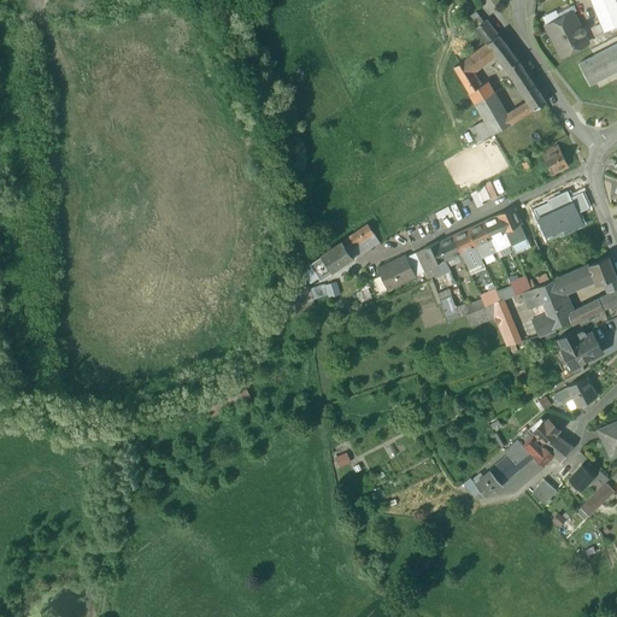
[(616,3),(616,0),(589,0),(603,31),(616,25),(616,3)]
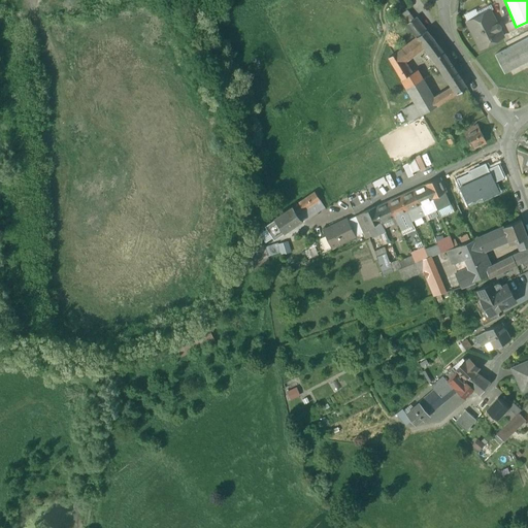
[(489,11),(467,23),(481,47),(502,37),(498,30),(499,29),(500,28),(500,26),(500,25),(499,24),(498,23),(496,23),(495,24),(489,11)]
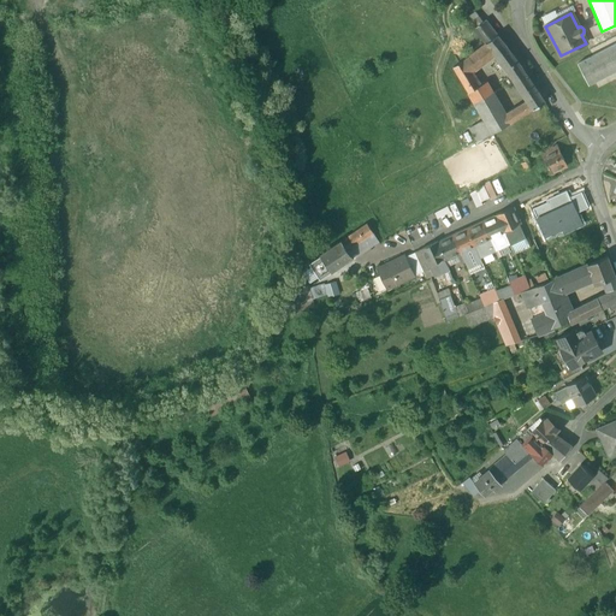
[(496,34),(485,19),(472,28),(484,42),(496,34)]
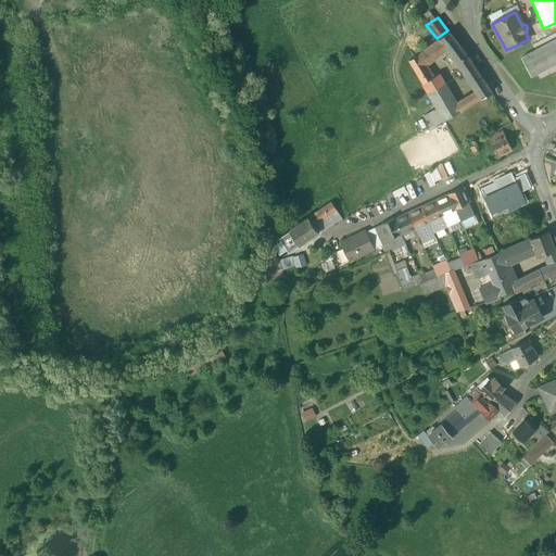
[(437,38),(427,46),(433,57),(446,48),(446,47),(456,40),(447,30),(437,38)]
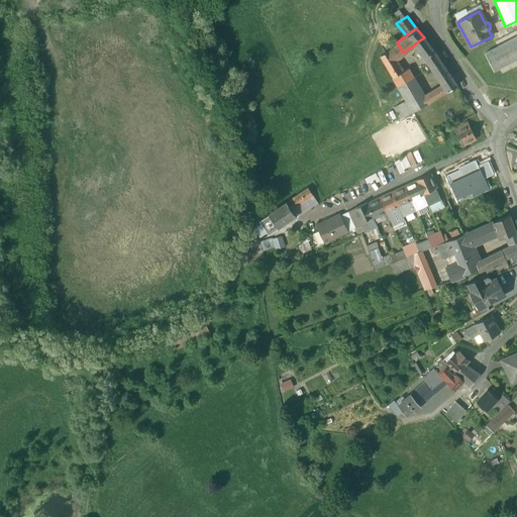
[(516,36),(485,54),(494,72),(516,59),(516,36)]
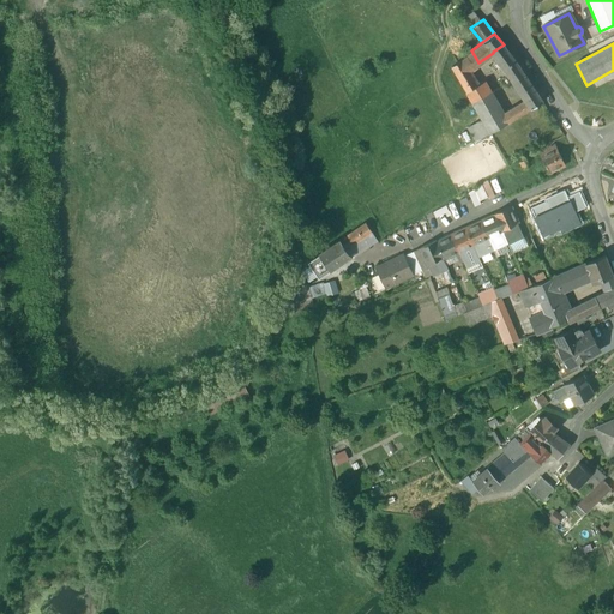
[(504,44),(493,52),(493,53),(505,68),(521,91),(531,84),(516,61),(504,44)]
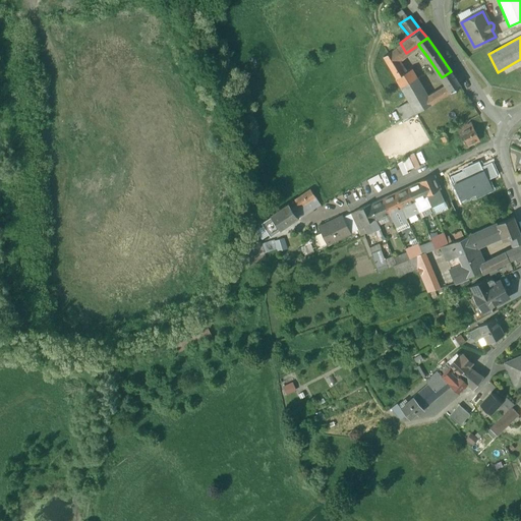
[(400,43),(391,50),(397,59),(406,53),(400,43)]
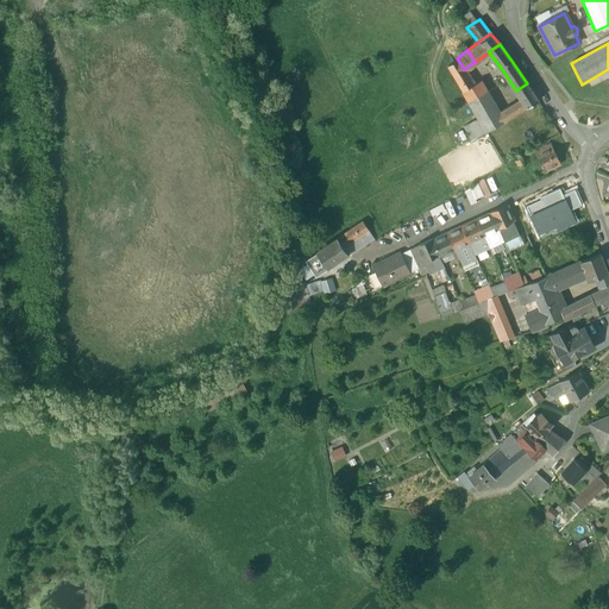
[(464,69),(457,58),(449,64),(454,77),(464,69)]
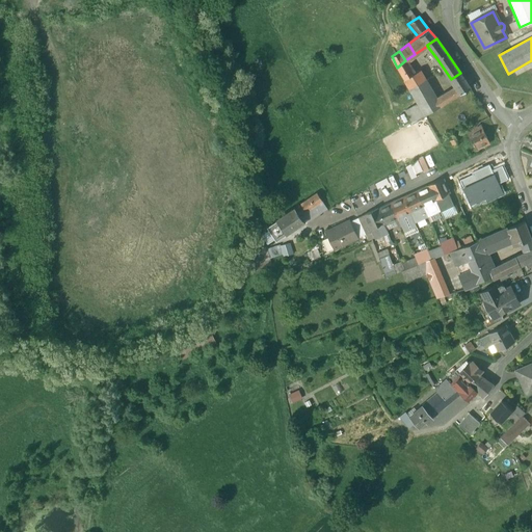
[(436,98),(420,70),(414,74),(405,60),(397,68),(425,114),(440,105),(436,98)]
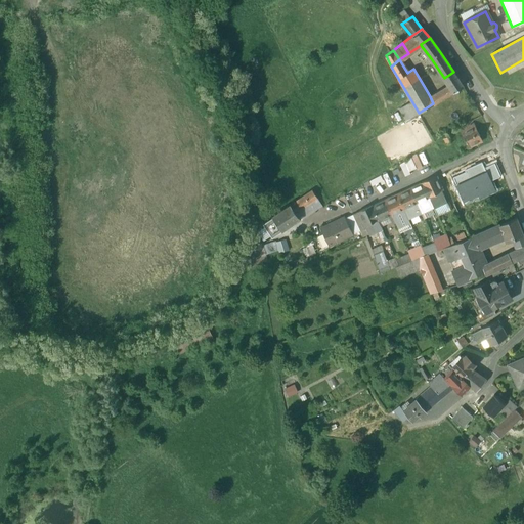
[(453,72),(444,78),(448,85),(440,90),(445,97),(463,86),(453,72)]
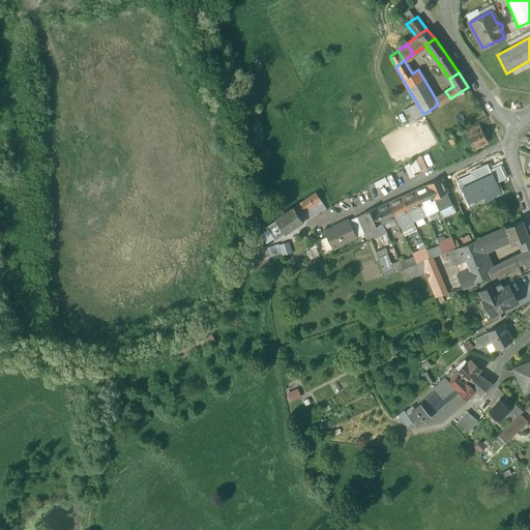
[(445,91),(435,97),(438,105),(450,98),(445,91)]
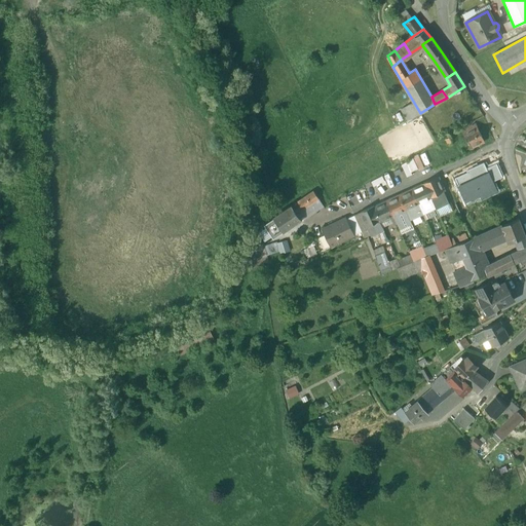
[(476,127),(463,134),(470,147),(483,141),(476,127)]
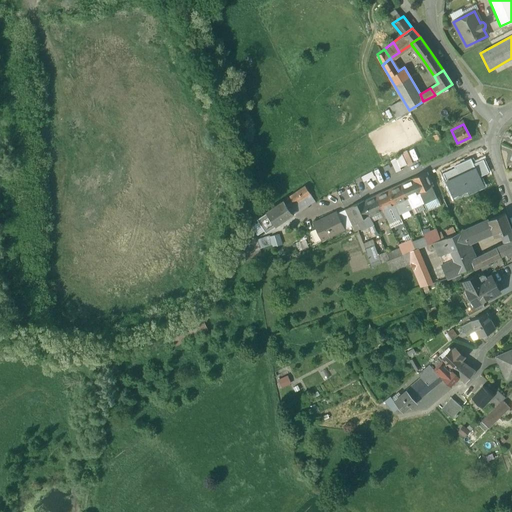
[(433,135),(436,141),(443,137),(439,131),(433,135)]
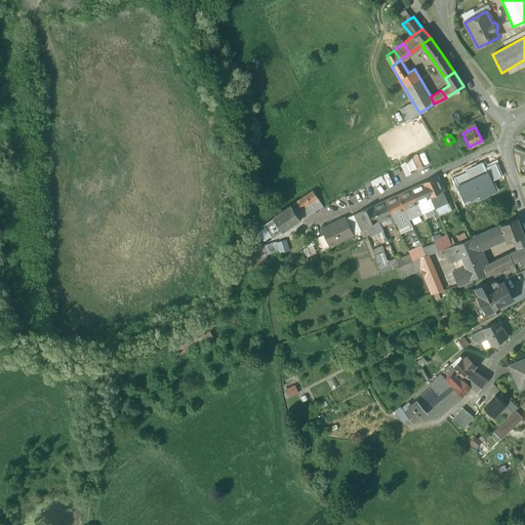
[(413,158),(401,163),(405,173),(422,167),(421,163),(416,165),(413,158)]
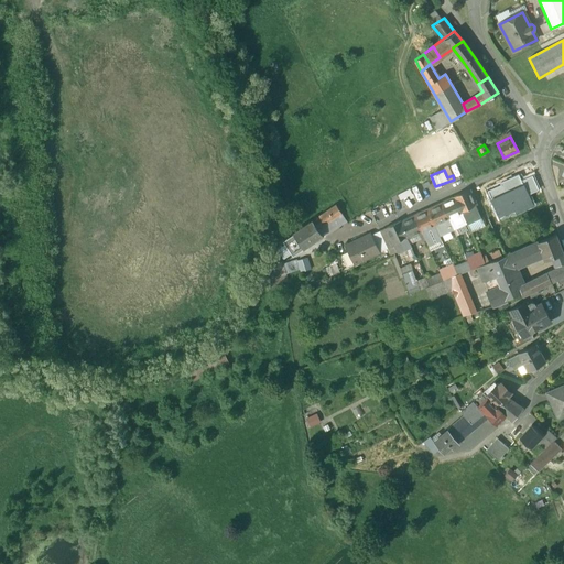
[(521,181),(519,174),(500,183),(501,184),(487,191),(487,192),(499,217),(531,202),(528,195),(521,181)]
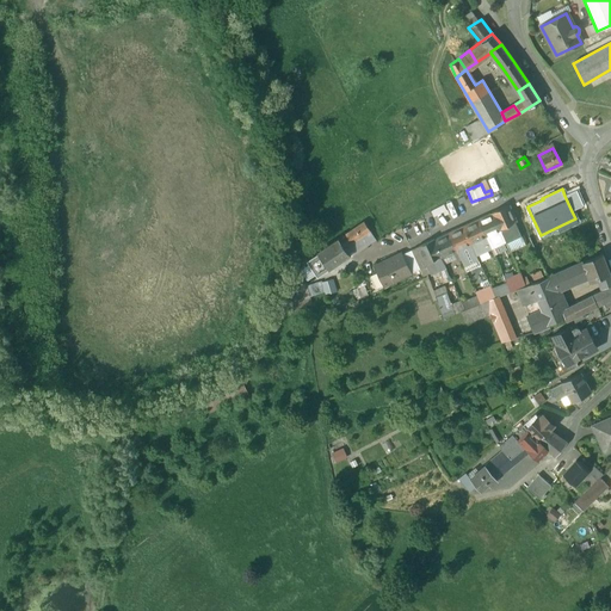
[(576,190),(565,196),(572,211),(584,205),(576,190)]
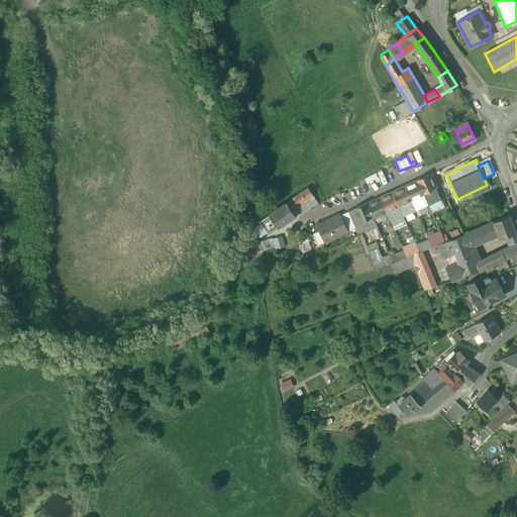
[(429,174),(416,180),(417,181),(423,195),(424,196),(436,190),(429,174)]
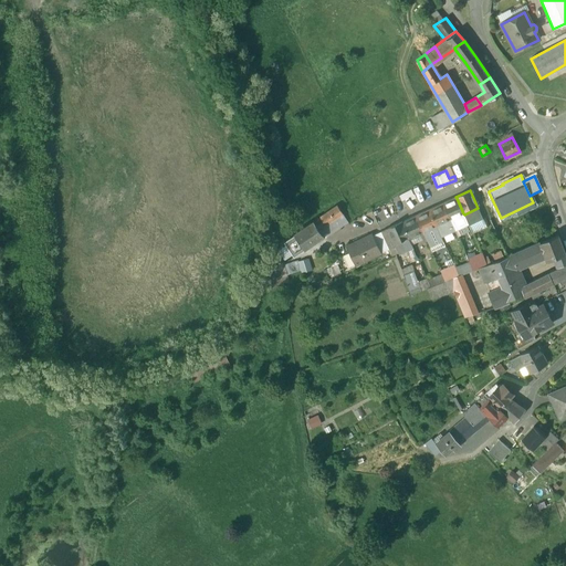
[(457,198),(442,205),(450,219),(452,223),(454,223),(454,222),(452,218),(463,213),(457,198)]
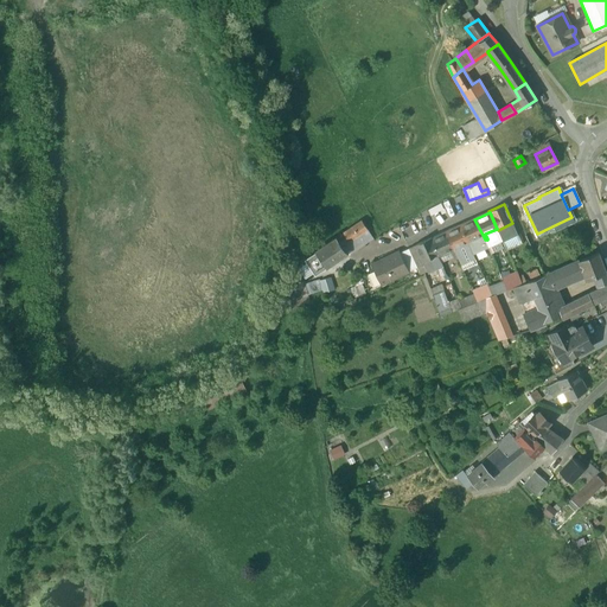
[(474,219),(460,227),(467,242),(483,235),(474,219)]
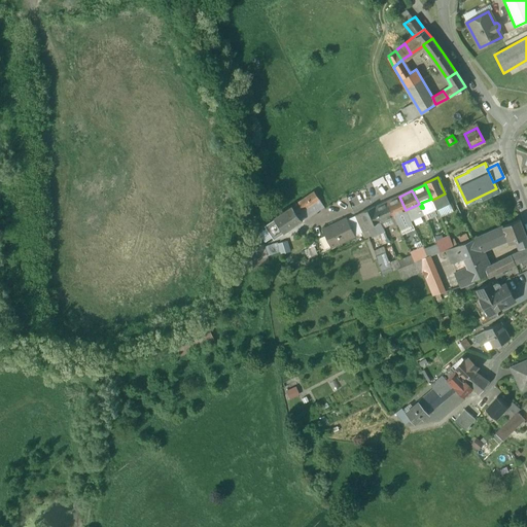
[(314,191),(291,206),(296,214),(319,199),(314,191)]
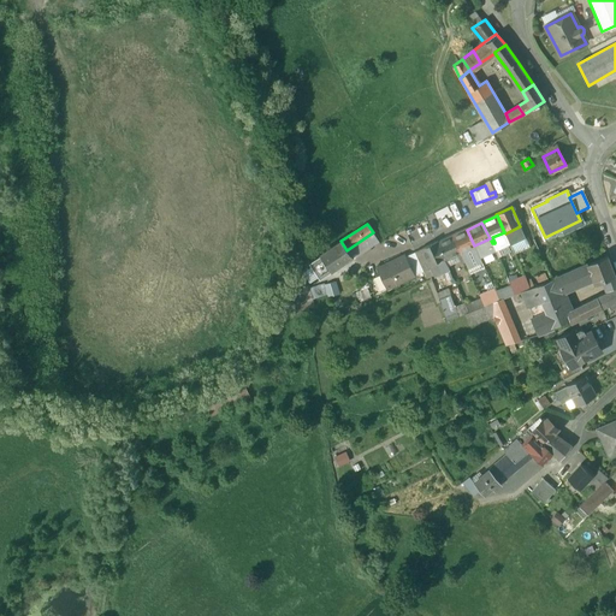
[(520,226),(505,234),(508,240),(510,246),(525,238),(525,240),(526,238),(526,237),(525,237),(520,226)]
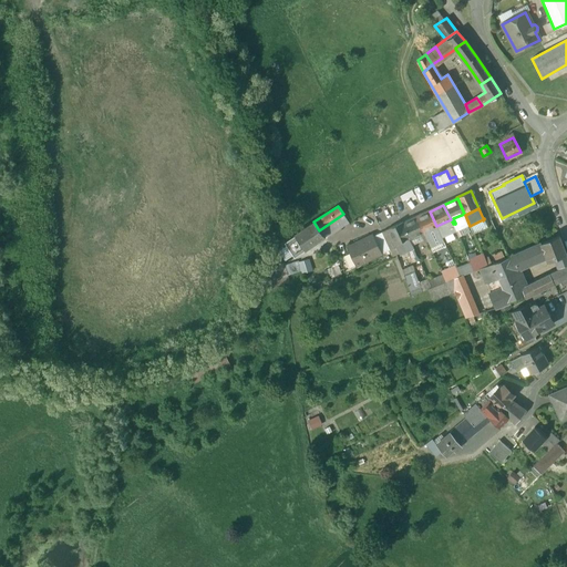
[(430,212),(416,217),(425,237),(428,236),(425,230),(436,226),(430,212)]
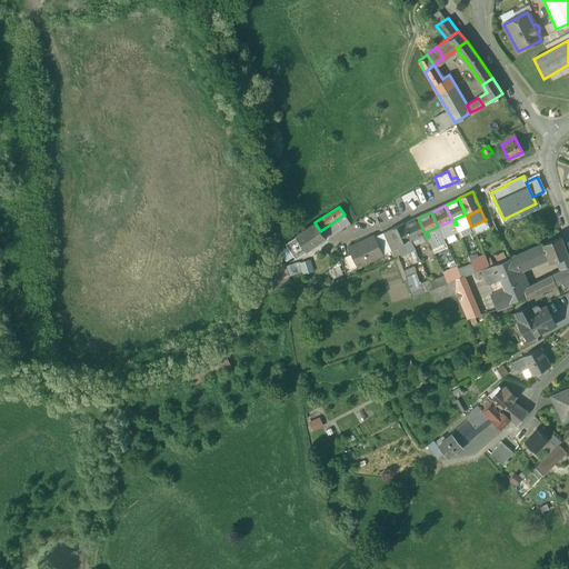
[(466,215),(455,219),(457,223),(457,225),(457,226),(469,221),(467,216),(466,215)]
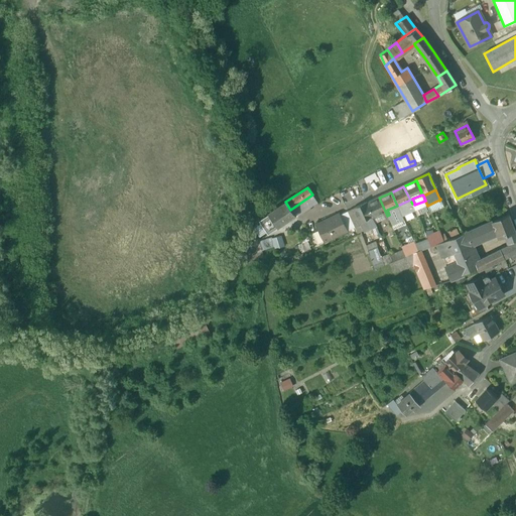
[(379,198),(366,204),(372,217),(382,212),(384,217),(387,216),(379,198)]
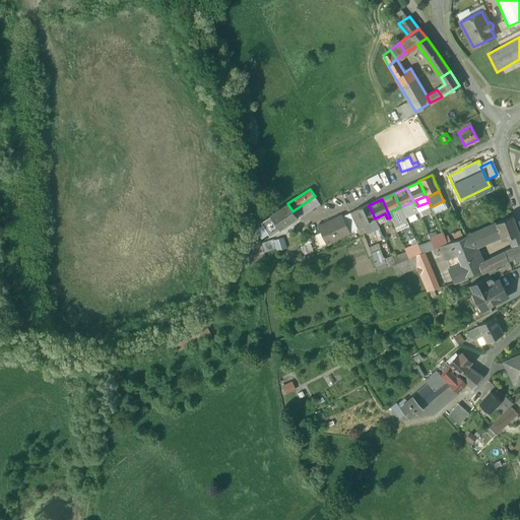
[(413,201),(400,207),(404,216),(417,210),(416,210),(415,205),(413,201)]
